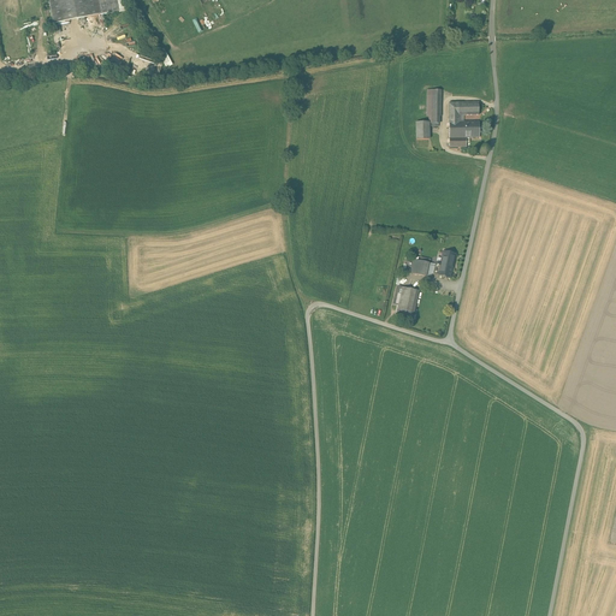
[(47,0),(53,24),(119,12),(116,0),(47,0)]
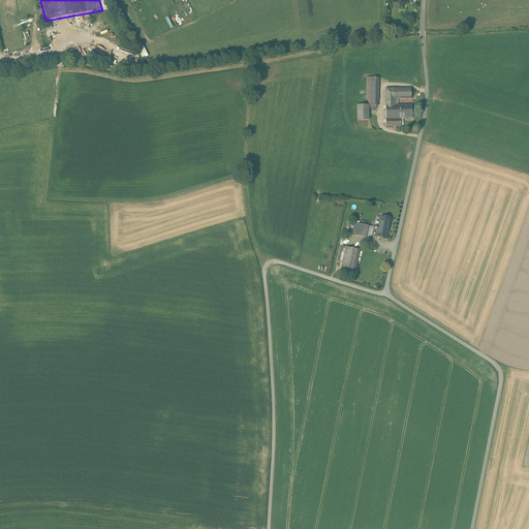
[(172,30),(176,28),(170,17),(166,19),(172,30)]
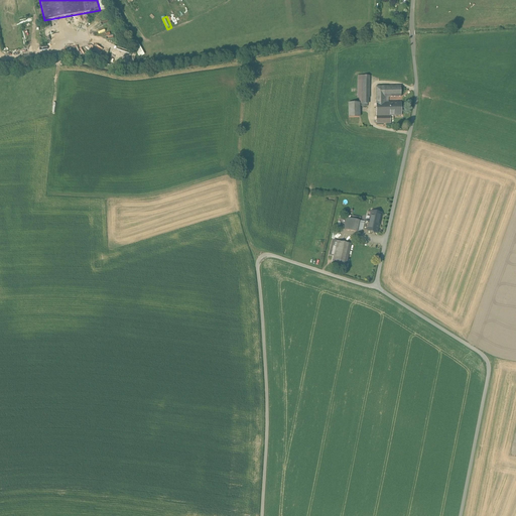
[(139,56),(145,54),(138,41),(133,44),(139,56)]
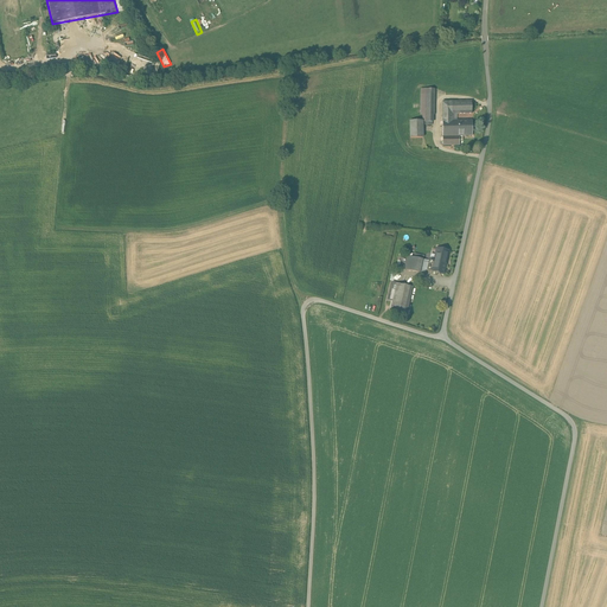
[(434,89),(421,89),(421,115),(423,115),(423,122),(423,125),(432,125),(432,115),(434,115),(434,89)]
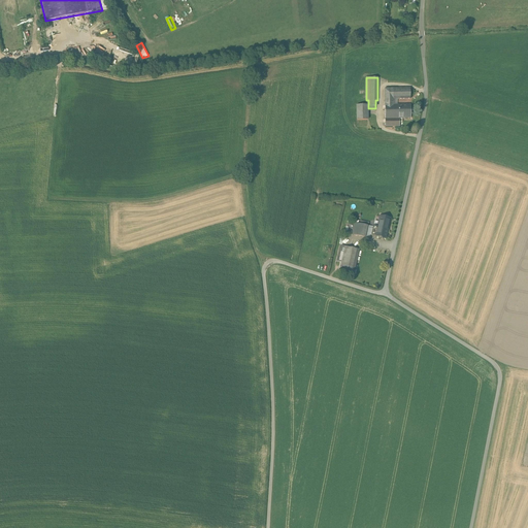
[(410,99),(410,88),(385,89),(385,105),(394,105),(394,99),(410,99)]
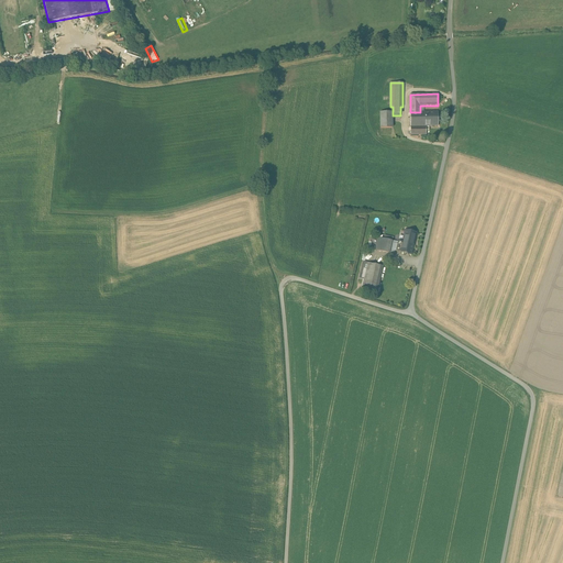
[(438,111),(420,112),(410,112),(410,127),(426,127),(438,125),(438,111)]
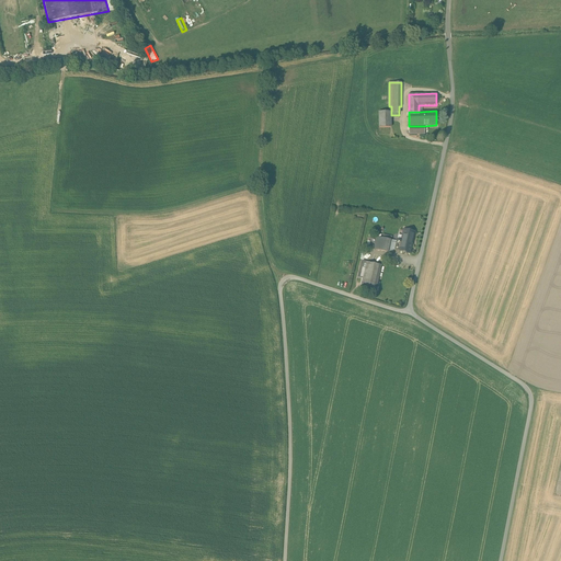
[(390,127),(390,112),(379,112),(379,127),(390,127)]
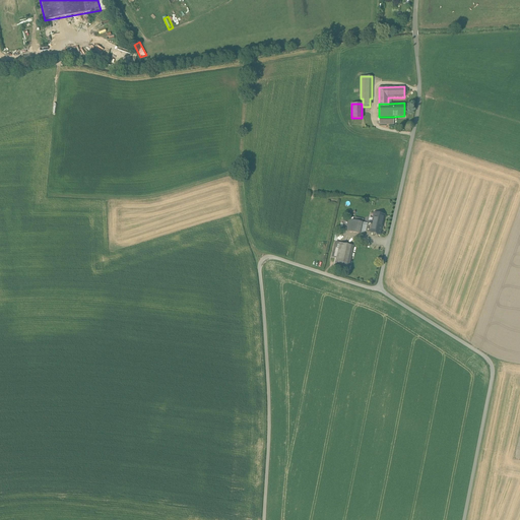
[(393,117),(379,117),(379,125),(393,124),(393,117)]
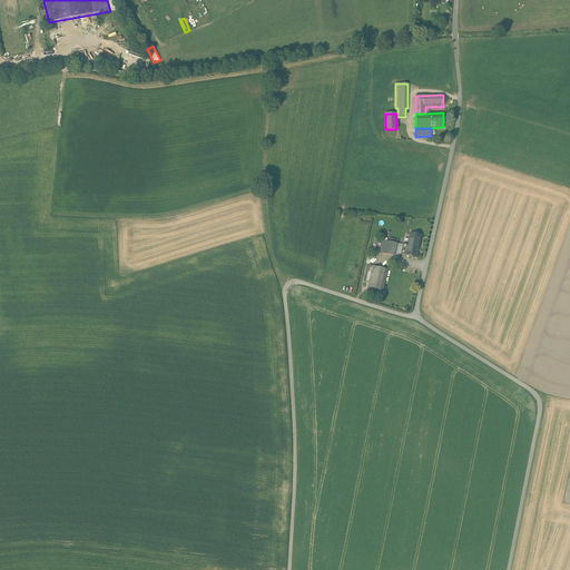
[(421,236),(411,234),(409,243),(405,255),(416,257),(421,236)]
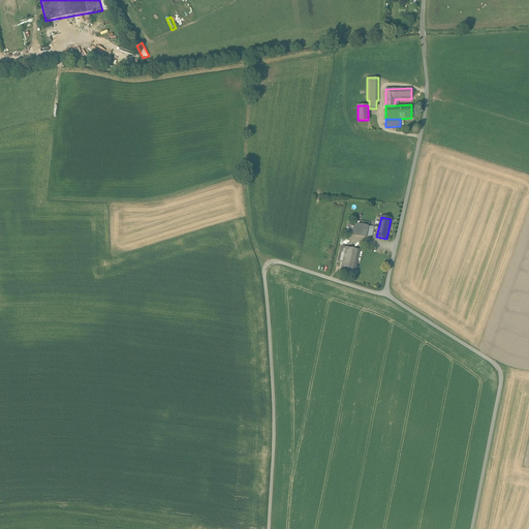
[(369,226),(360,224),(359,228),(356,236),(367,238),(369,226)]
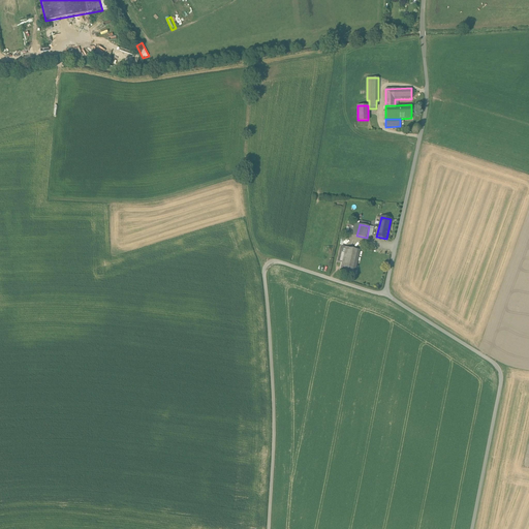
[(354,227),(348,225),(346,237),(351,239),(352,235),(354,227)]
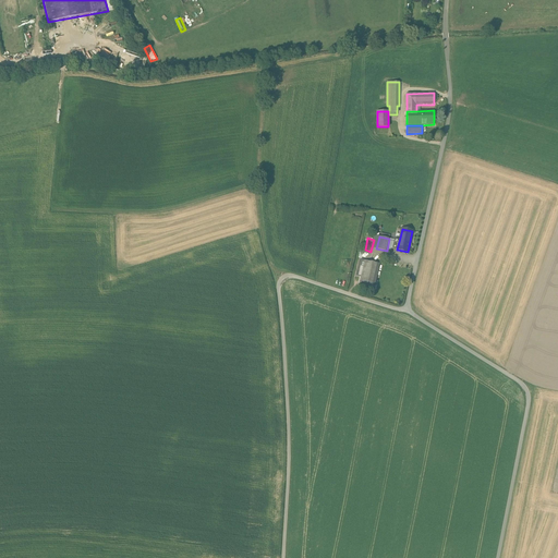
[(378,264),(365,261),(360,287),(373,290),(378,264)]
